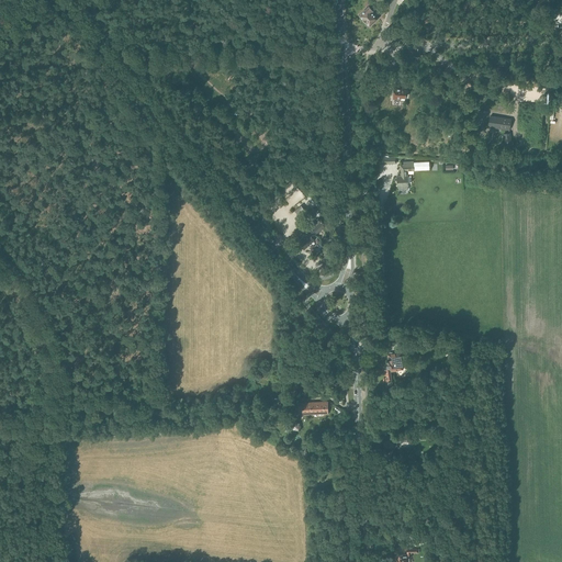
[(360,14),(370,25),(383,13),(373,2),(360,14)]
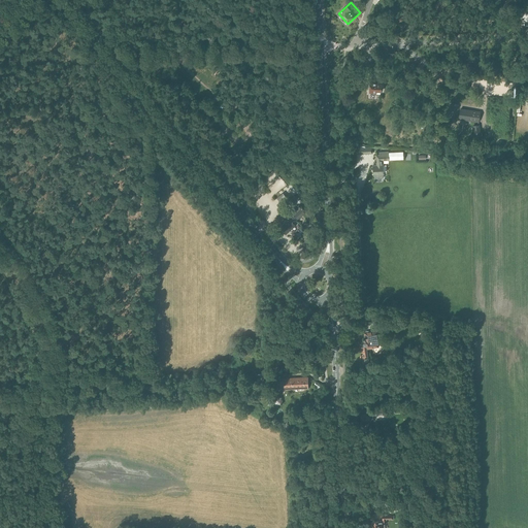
[(377,83),(370,81),(369,93),(376,93),(376,92),(381,92),(381,85),(378,85),(378,84),(377,84),(377,85),(376,85),(377,83)]
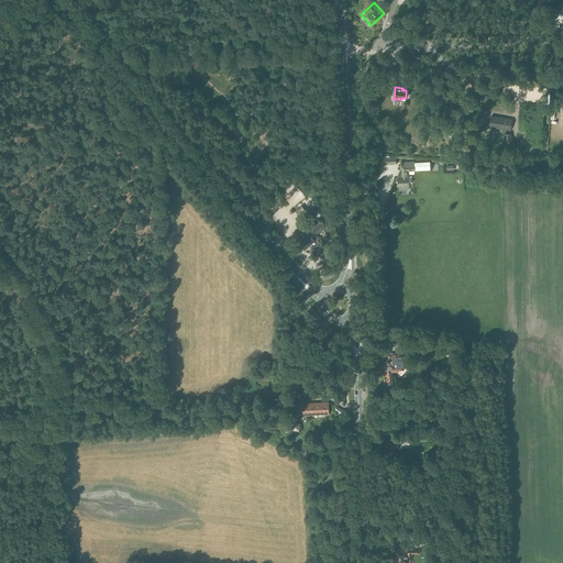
[(495,132),(496,129),(496,128),(510,130),(512,120),(490,117),(489,127),(492,127),(492,132),(495,132)]
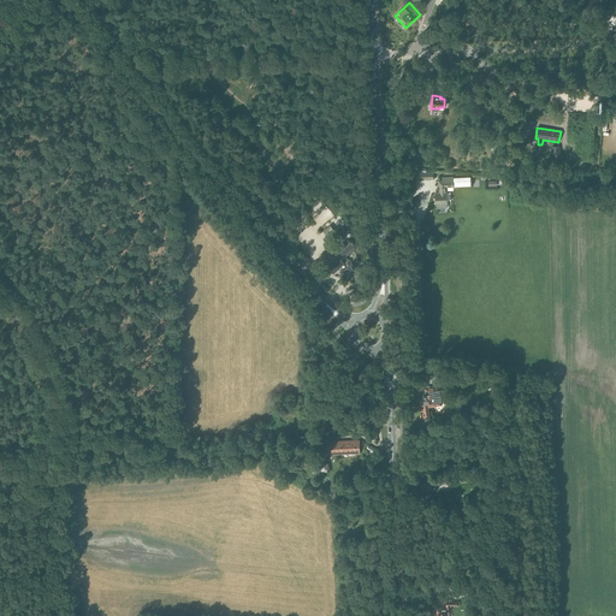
[(436,205),(437,205),(437,208),(448,207),(446,188),(471,185),(469,176),(442,177),(442,179),(438,181),(439,191),(434,193),(436,205)]
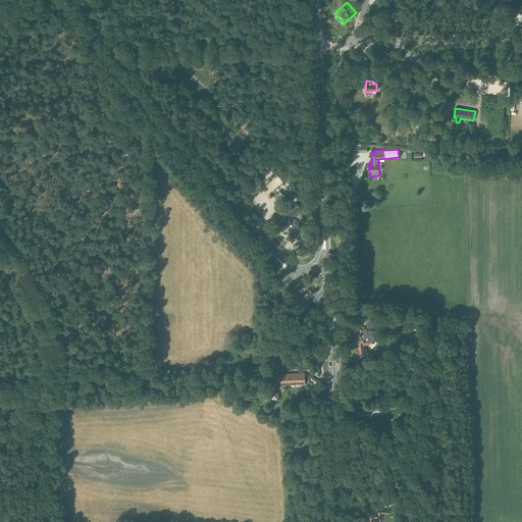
[(286,200),(288,202),(293,198),(289,193),(279,194),(277,192),(273,196),(278,201),(283,197),(286,200)]
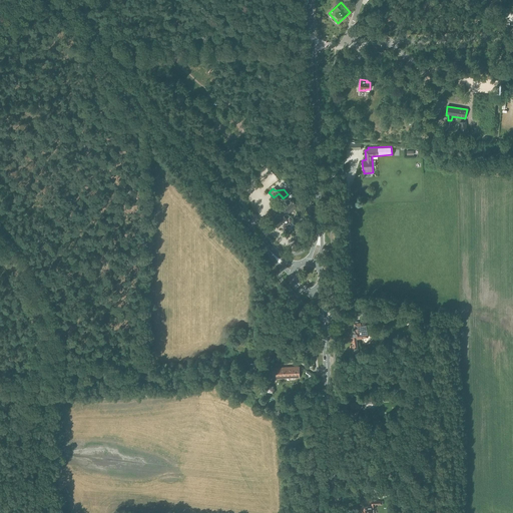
[(286,204),(283,201),(270,212),(277,220),(274,222),(278,227),(287,218),(285,216),(298,205),(292,198),(286,204)]
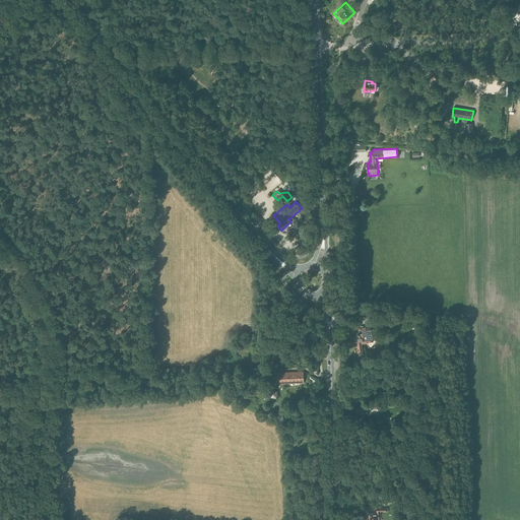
[(385,315),(373,316),(374,323),(386,322),(385,315)]
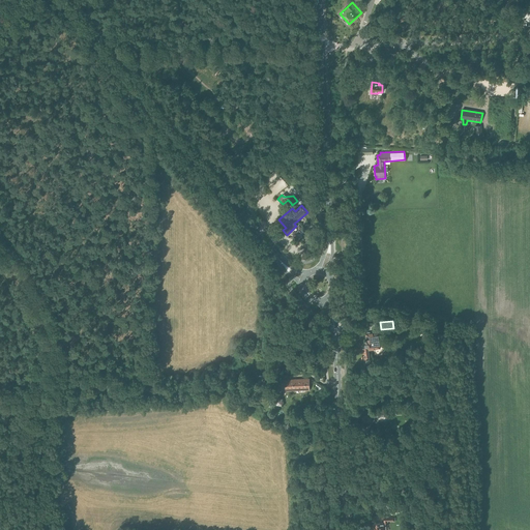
[(369,333),(365,333),(366,342),(367,350),(380,349),(378,332),(373,333),(373,332),(369,332),(369,333)]
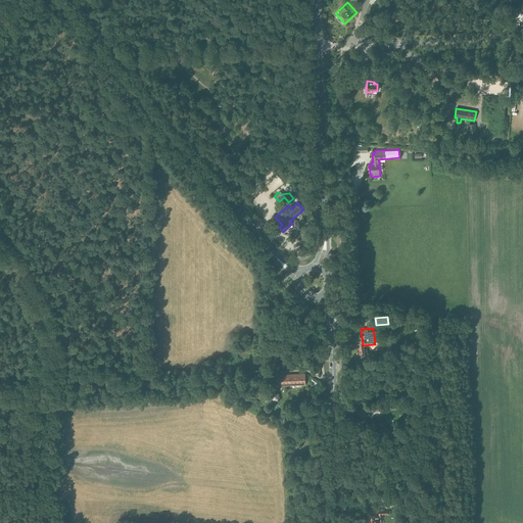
[(362,337),(353,338),(354,339),(353,341),(351,341),(351,345),(353,345),(355,346),(358,346),(359,345),(360,345),(360,347),(360,348),(359,348),(360,355),(361,355),(364,354),(363,345),(362,337)]
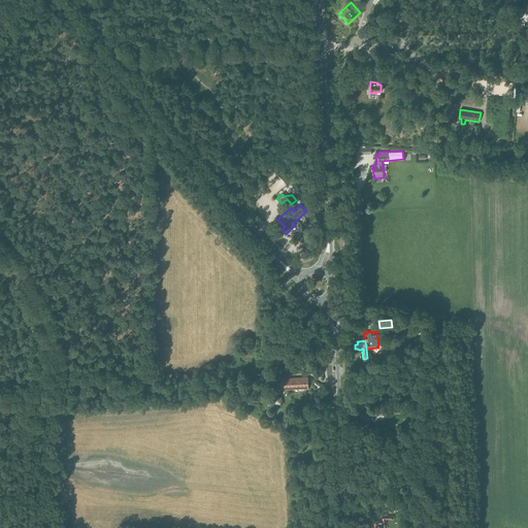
[(307,377),(302,377),(281,378),(282,390),(308,388),(307,377)]
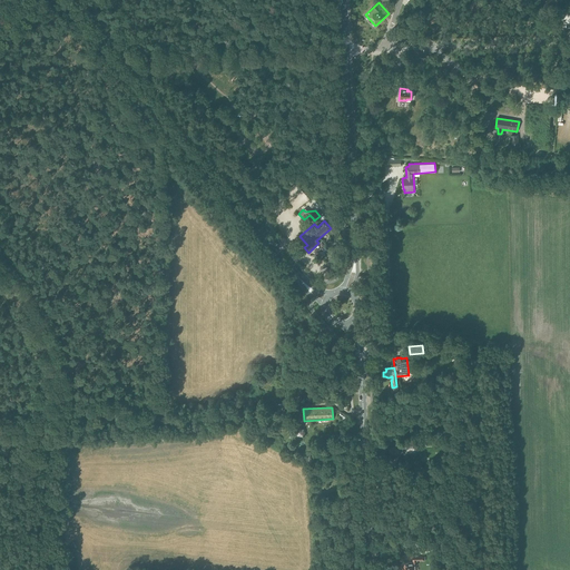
[(413,445),(413,440),(402,440),(402,445),(390,446),(390,449),(390,450),(390,454),(392,454),(393,454),(396,454),(397,453),(400,453),(400,450),(415,450),(416,449),(418,449),(418,448),(418,446),(416,445),(415,445),(413,445)]
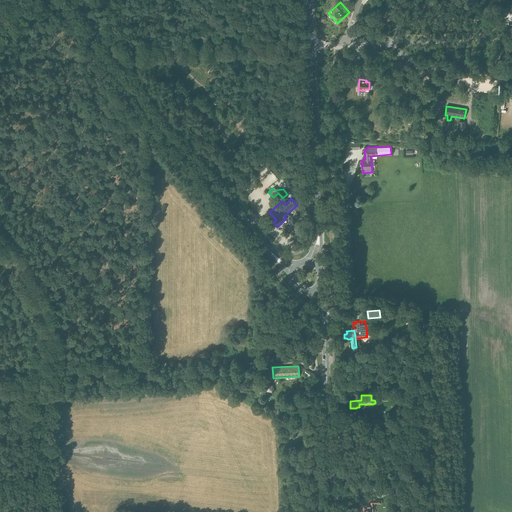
[(371,505),(359,506),(360,509),(361,509),(361,511),(371,511),(372,509),(375,509),(375,503),(381,503),(380,499),(371,500),(371,505)]
